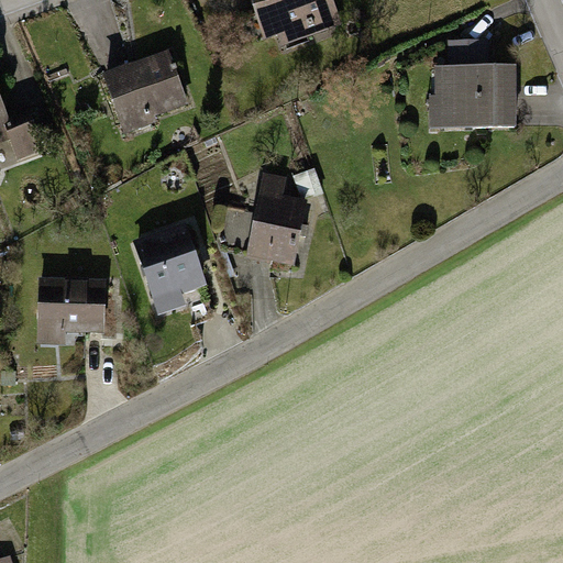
[(247,0),(263,42),(277,36),(283,50),(342,26),(331,0),(247,0)]
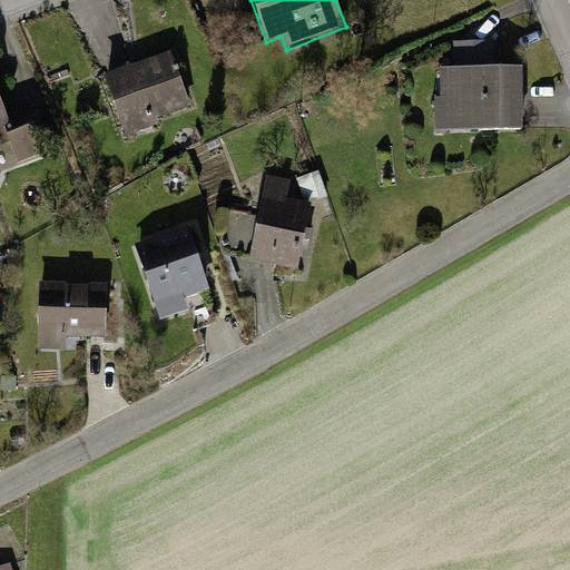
[(454,67),(440,67),(441,96),(433,96),(433,133),(519,130),(518,66),(495,66),(494,43),(454,43),(454,67)]
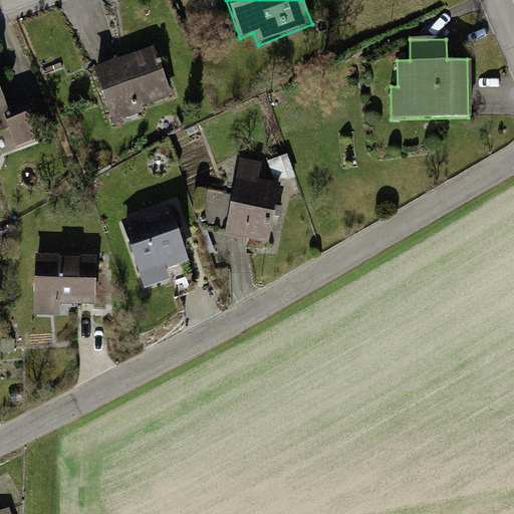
[(152,48),(92,67),(110,123),(145,112),(143,107),(169,98),(152,48)]
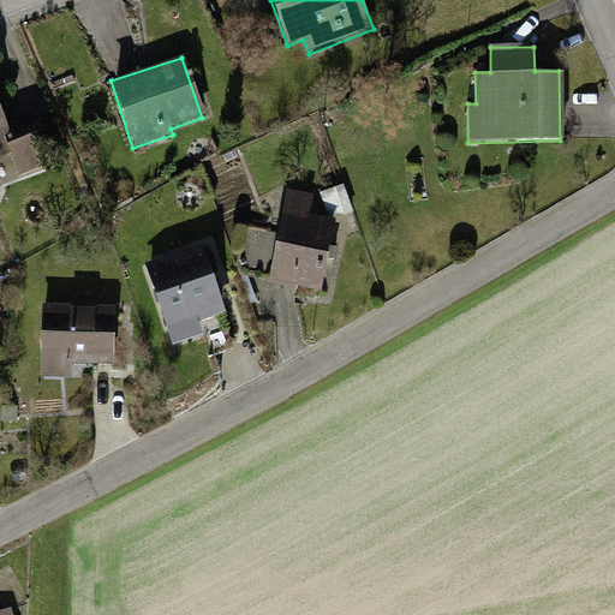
[(0,148),(6,147),(18,175),(47,165),(33,124),(7,133),(0,114),(0,148)]
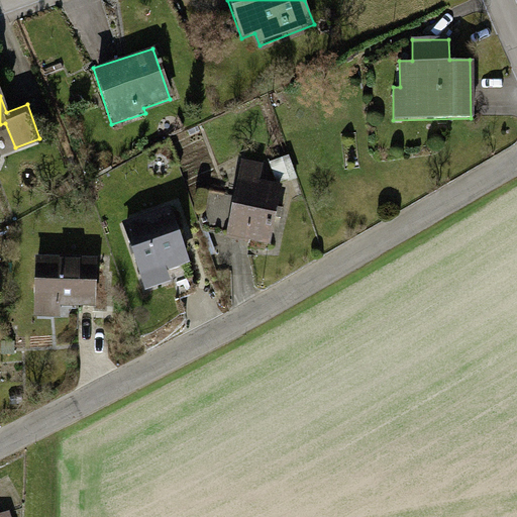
[(224,235),(268,244),(280,185),(259,181),(263,162),(240,157),(232,196),(208,191),(201,225),(225,230),(224,235)]
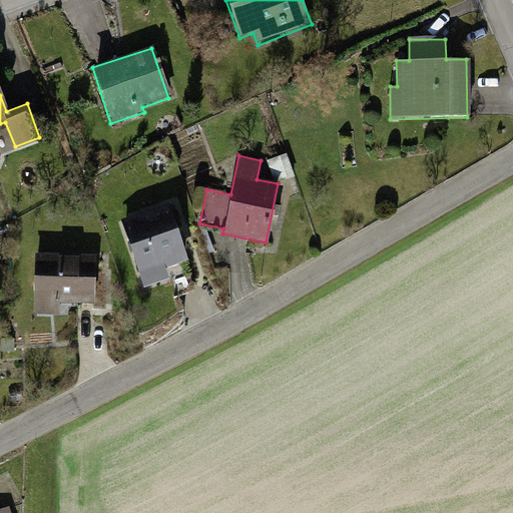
[(165,267),(187,259),(166,202),(118,220),(144,288),(169,278),(165,267)]
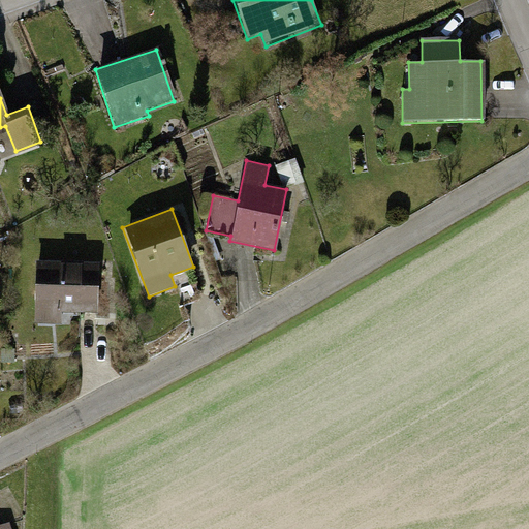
[(97,263),(35,261),(32,323),(59,324),(59,313),(95,314),(97,263)]
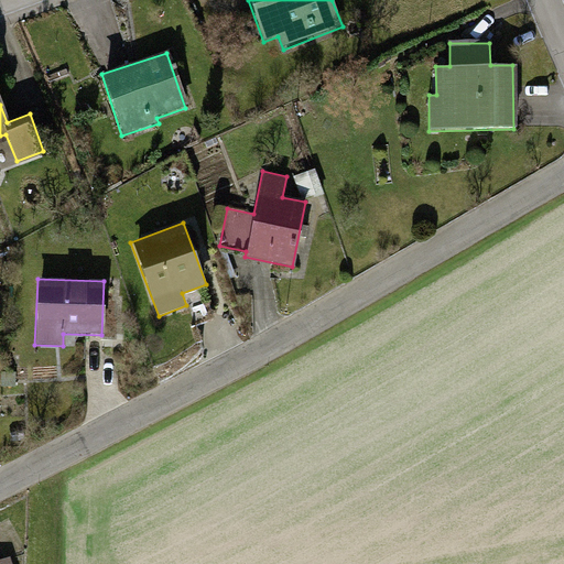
All buildings are outlined.
